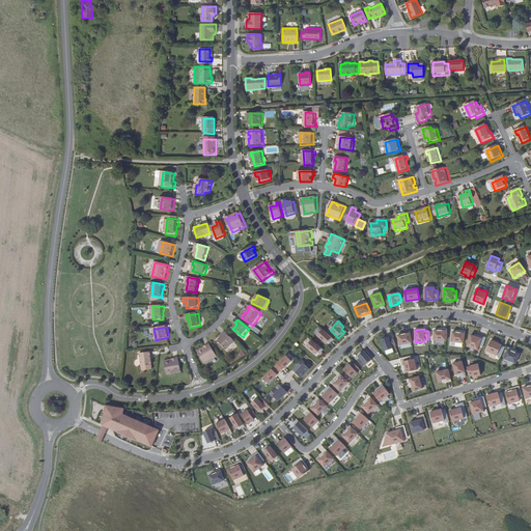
[(323,330),(316,336),(326,344),(332,338),(323,330)]
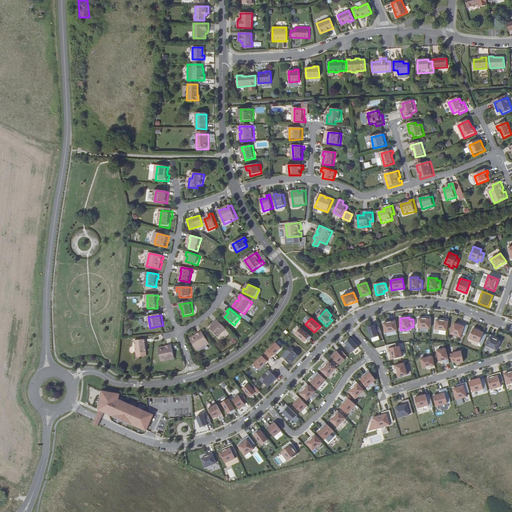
[(430,318),(418,318),(418,328),(430,329),(430,318)]
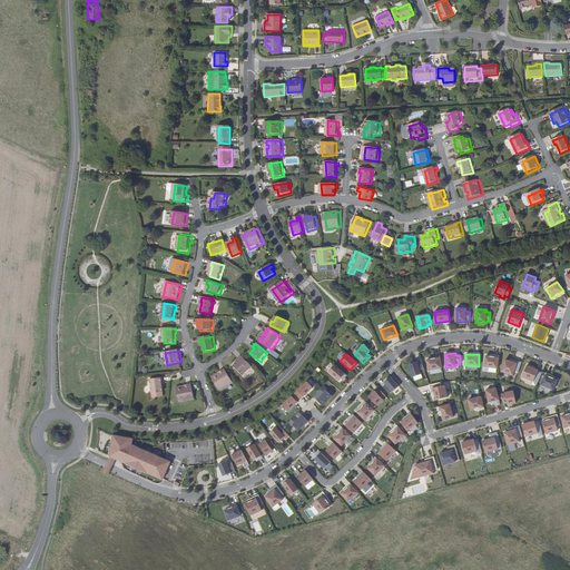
[(499,357),(485,355),(483,367),(498,369),(499,357)]
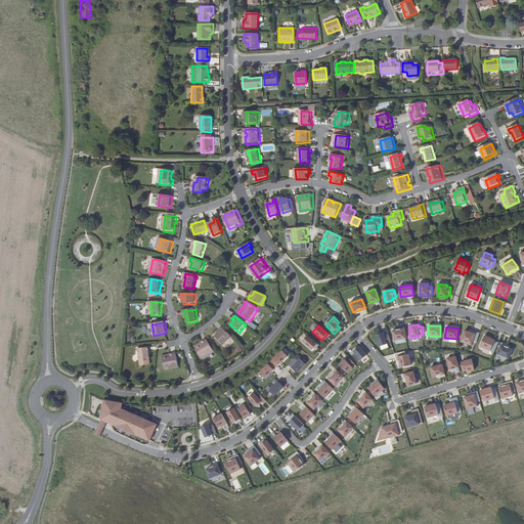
[(404,328),(392,331),(394,341),(406,339),(404,328)]
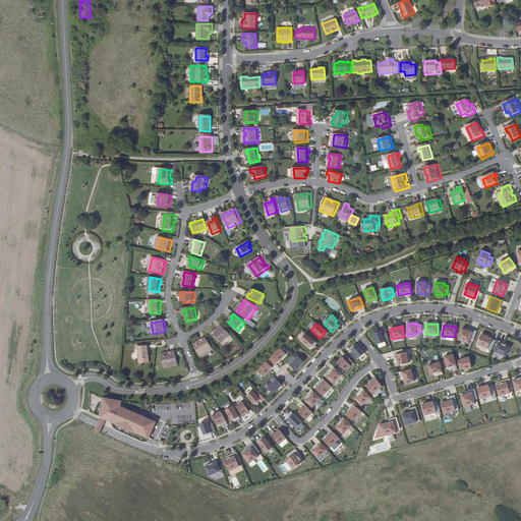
[(224,344),(232,336),(223,327),(218,332),(215,335),(224,344)]
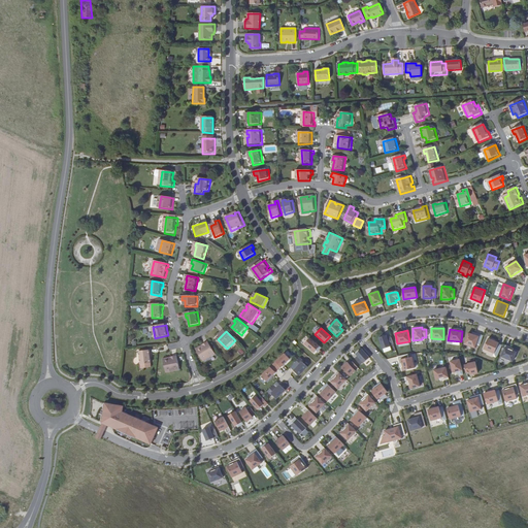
[(480,336),(468,333),(464,344),(475,348),(480,336)]
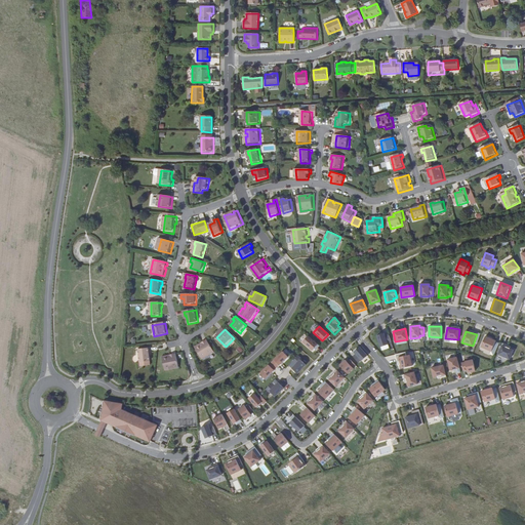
[(384,333),(376,335),(380,348),(388,346),(388,344),(392,342),(389,334),(385,335),(384,333)]
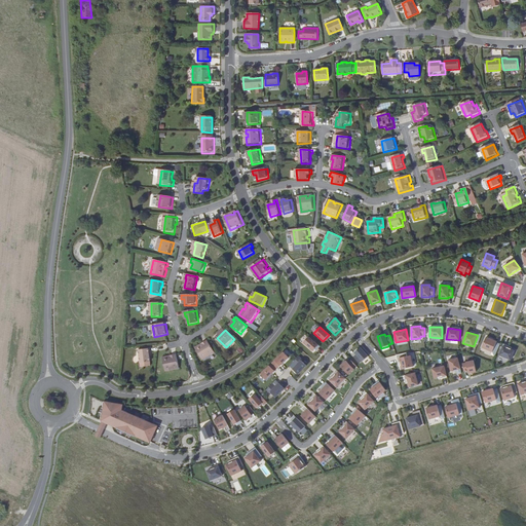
[(497,341),(487,336),(482,347),(496,353),(500,343),(497,342),(497,341)]
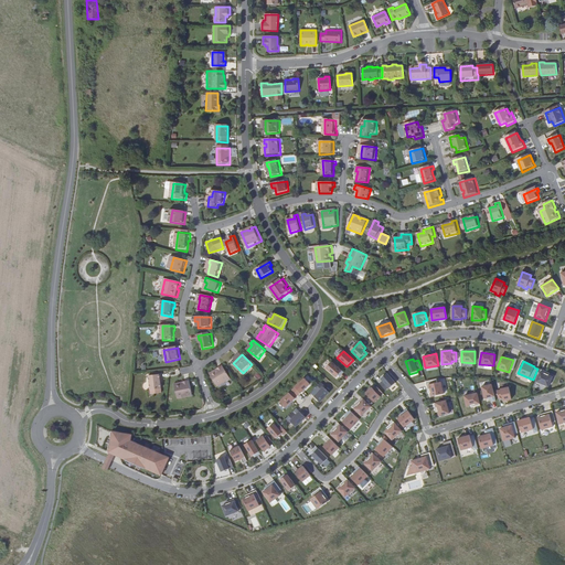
[(332,362),(327,369),(337,377),(342,371),(332,362)]
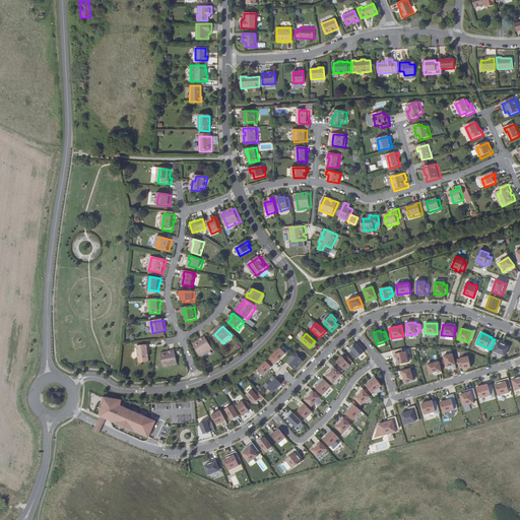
[(202,342),(201,340),(194,344),(202,356),(214,349),(206,337),(203,339),(204,340),(202,342)]
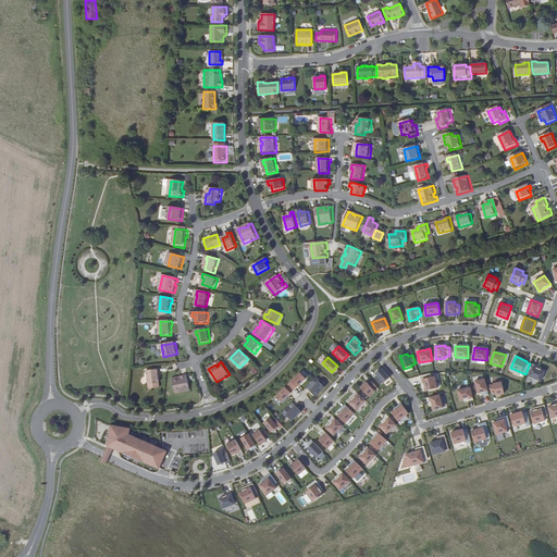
[(545,371),(533,366),(529,376),(541,382),(545,371)]
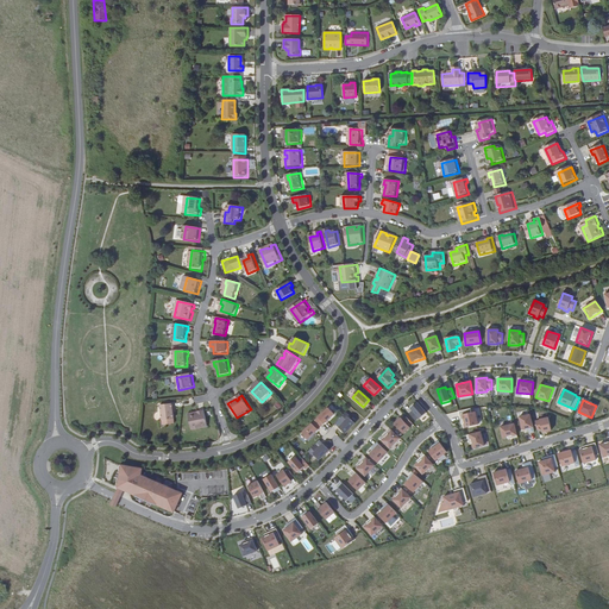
[(420,418),(426,412),(416,403),(410,408),(413,410),(408,414),(414,420),(418,416),(420,418)]
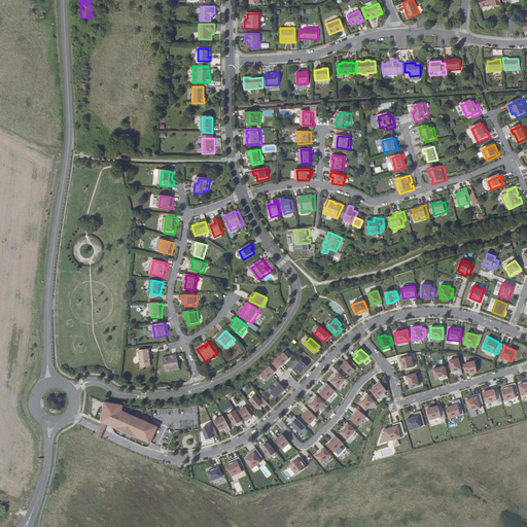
[(151,354),(152,354),(152,350),(141,351),(142,364),(152,363),(151,358),(151,354)]
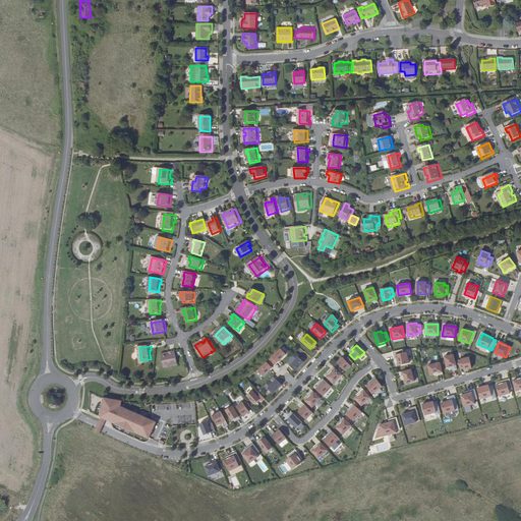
[(272,360),(271,361),(275,365),(278,362),(279,363),(287,354),(282,349),(272,360)]
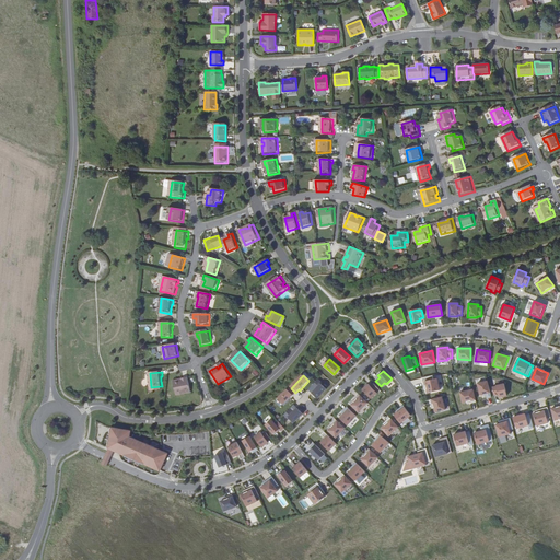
[(184,382),(183,380),(174,381),(177,396),(193,393),(189,378),(186,378),(186,381),(184,382)]
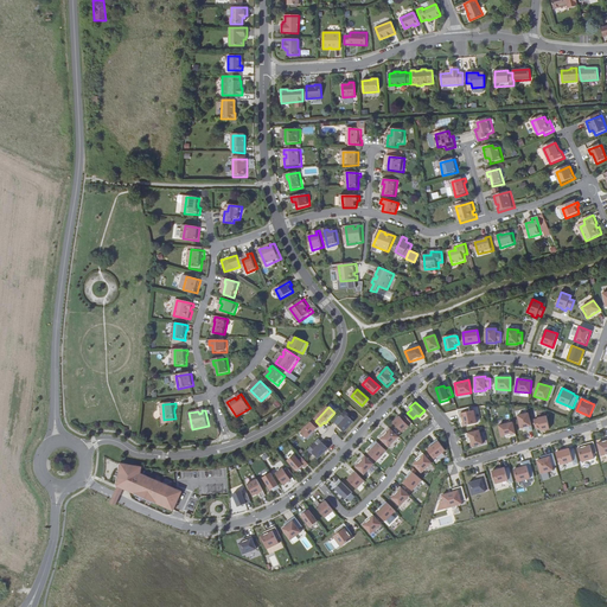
[(474,410),(461,413),(464,426),(477,423),(474,410)]
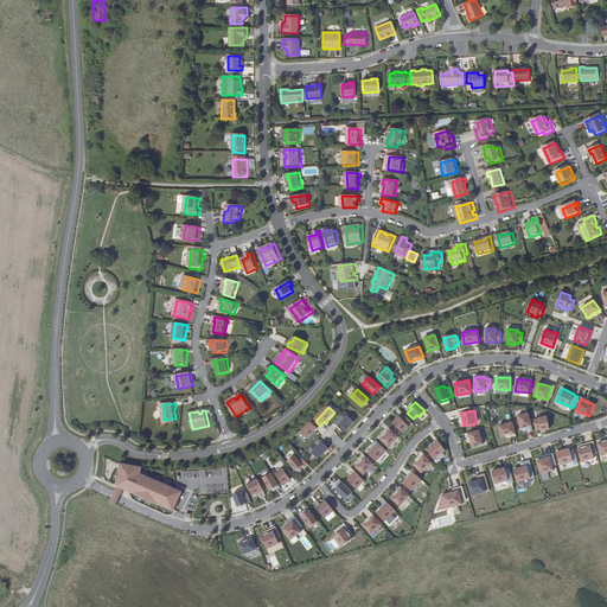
[(345,411),(338,419),(342,422),(337,426),(344,433),(353,422),(346,416),(349,414),(345,411)]
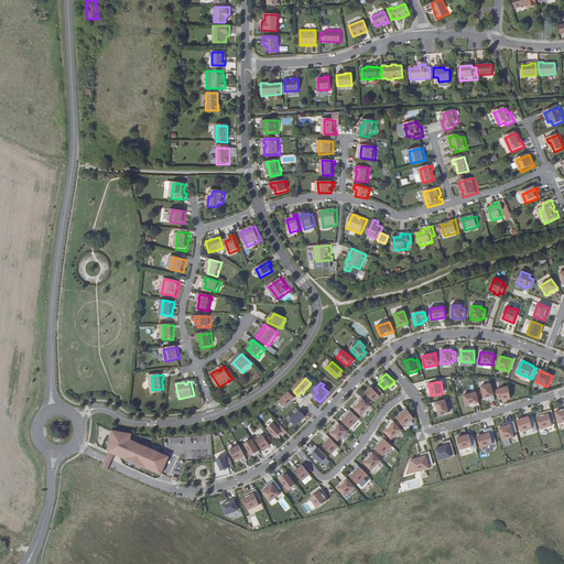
[(490,383),(480,386),(484,398),(494,396),(490,383)]
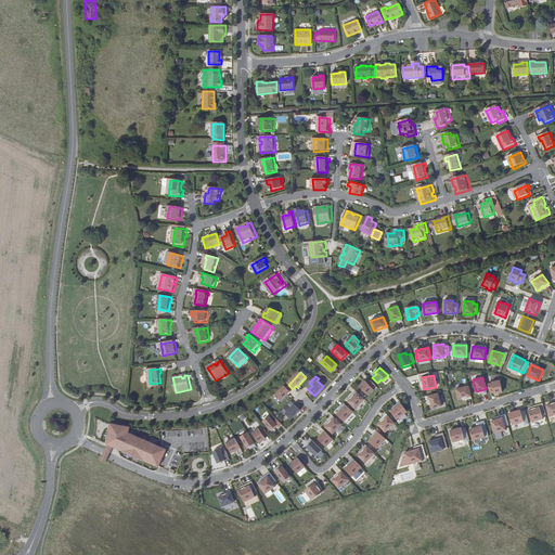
[(359,386),(368,395),(373,389),(372,388),(374,385),(369,379),(366,383),(364,381),(359,386)]
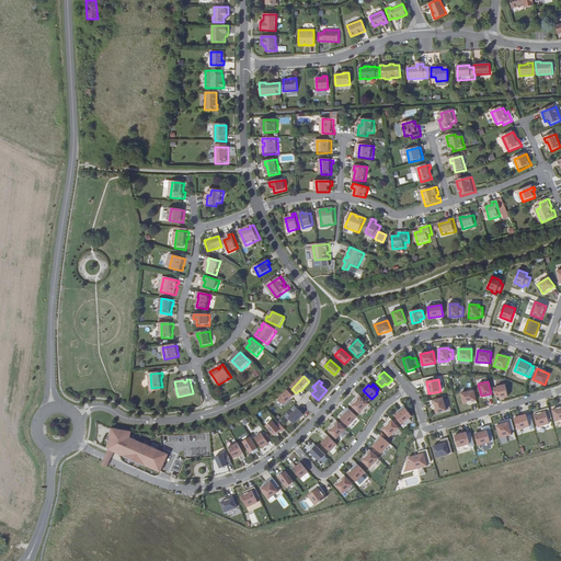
[(496,387),(493,388),(495,397),(499,396),(499,399),(507,397),(504,384),(496,386),(496,387)]
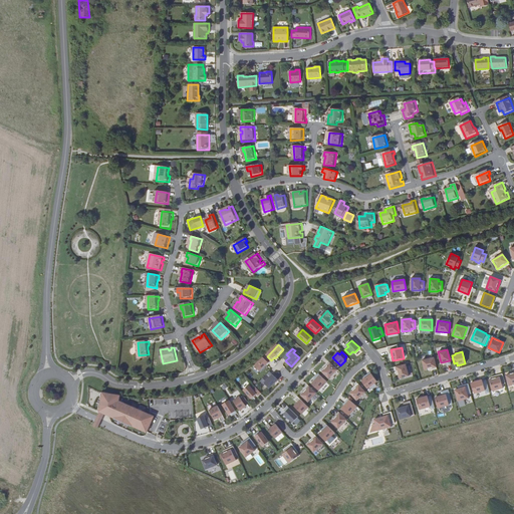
[(255,366),(260,371),(269,364),(268,363),(271,360),(267,356),(255,366)]
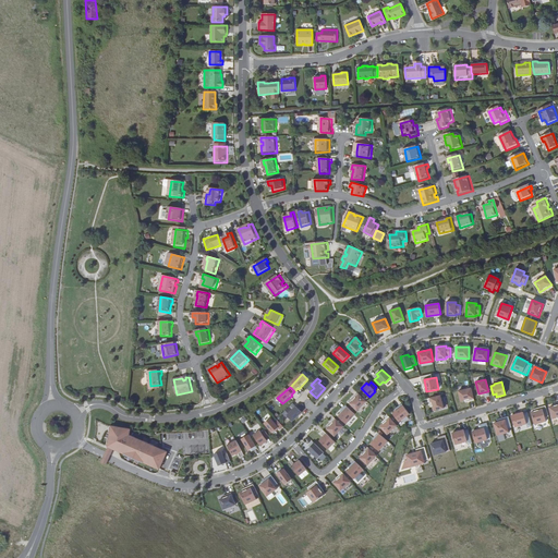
[(471,388),(458,391),(460,402),(474,399),(471,388)]
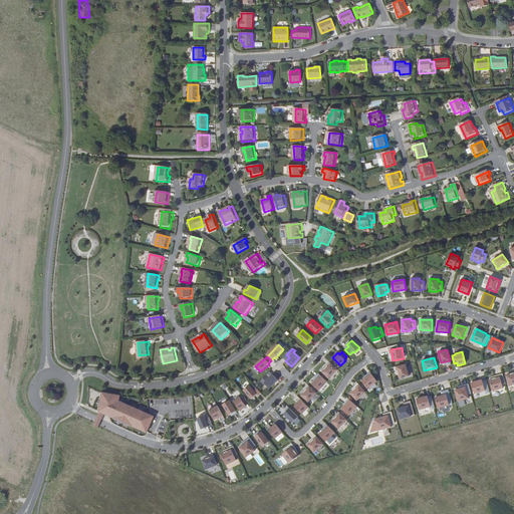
[(321,371),(328,378),(337,369),(330,362),(321,371)]
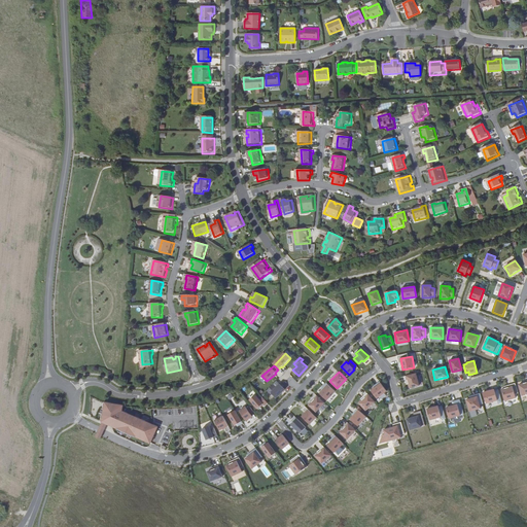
[(406,376),(410,389),(419,386),(416,374),(406,376)]
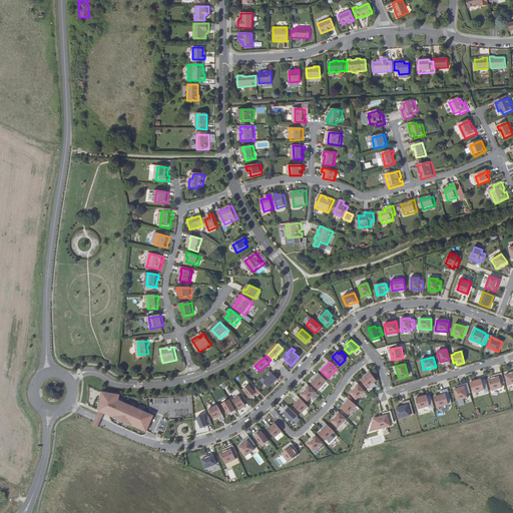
[(266,375),(260,380),(263,383),(264,382),(270,387),(278,378),(273,373),(269,377),(266,375)]
